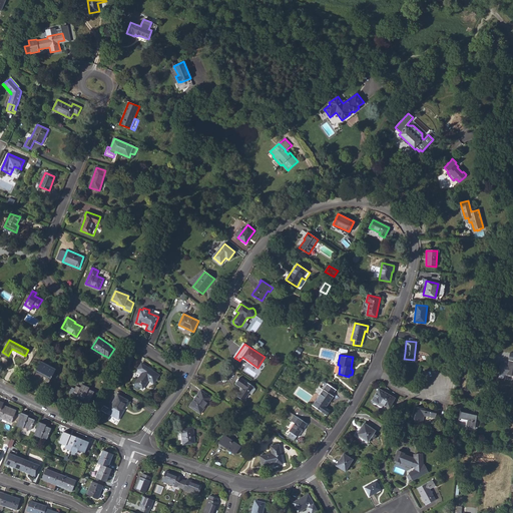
[(36,371),(51,379),(56,369),(41,362),(36,371)]
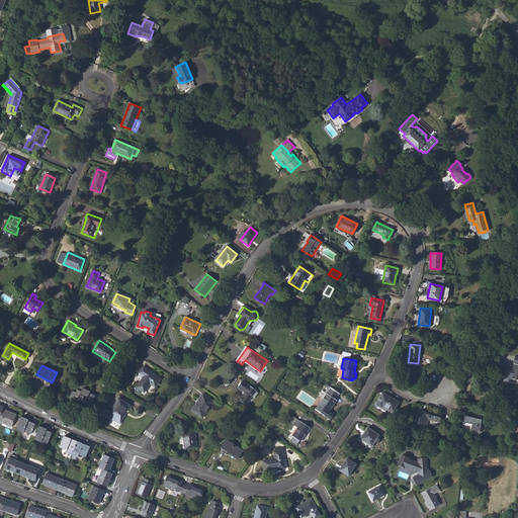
[(149,385),(149,384),(150,382),(151,383),(155,386),(161,378),(144,366),(140,372),(144,375),(137,386),(145,393),(149,385)]
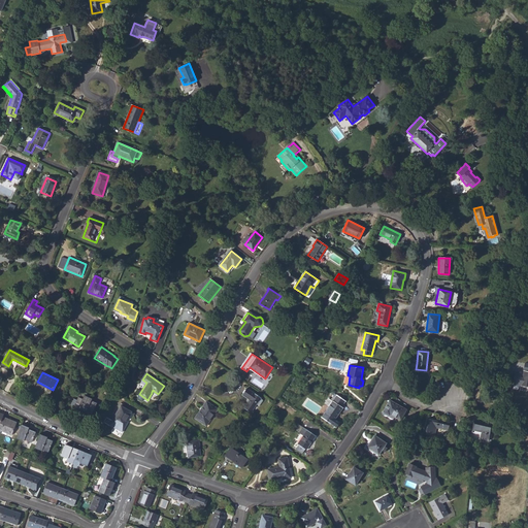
[(243,393),(253,399),(249,404),(248,403),(244,407),(252,413),(257,404),(261,397),(248,388),(243,393)]
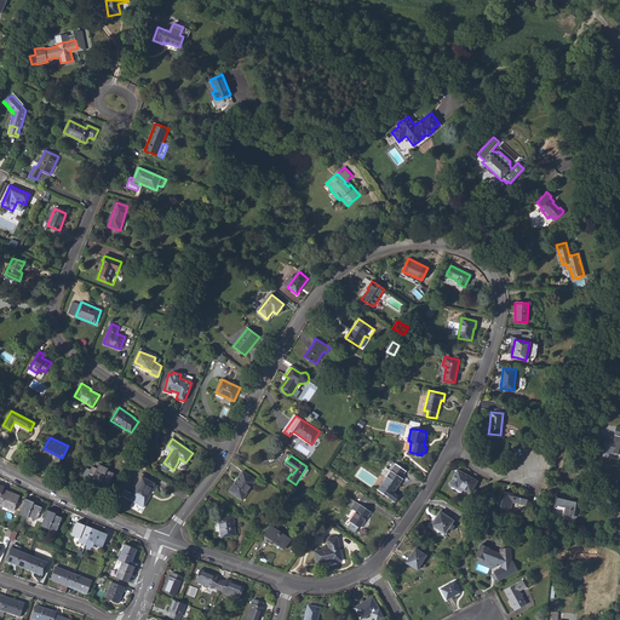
[(286,461),(285,463),(293,469),(291,474),(292,475),(297,469),(286,461)]
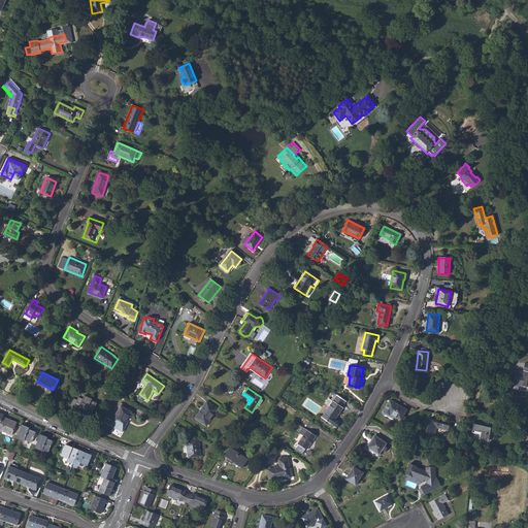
[(74,405),(78,407),(79,405),(81,406),(80,408),(87,411),(86,413),(92,416),(97,403),(92,400),(92,399),(85,395),(83,399),(78,397),(74,405)]
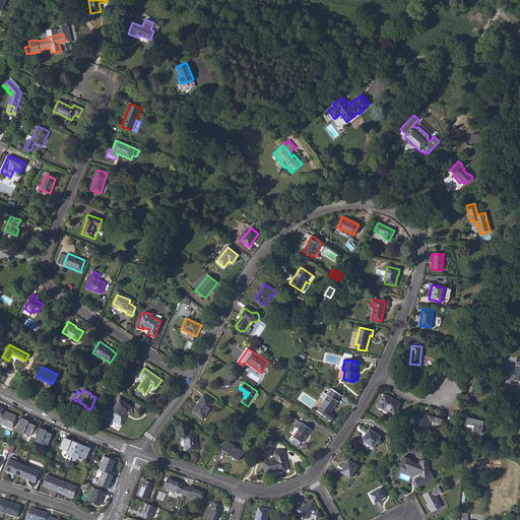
[(324,400),(317,410),(331,420),(335,415),(330,412),(334,406),(335,406),(338,401),(336,400),(340,395),(332,389),(324,400)]
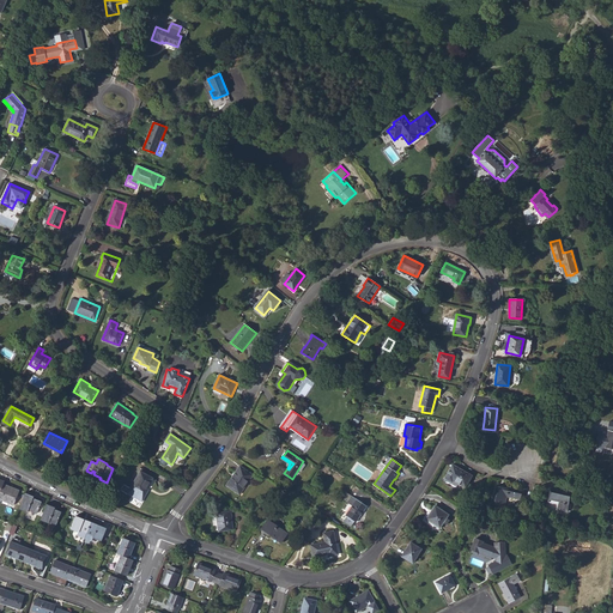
[(451,481),(453,480),(465,487),(472,475),(453,465),(444,478),(451,481)]
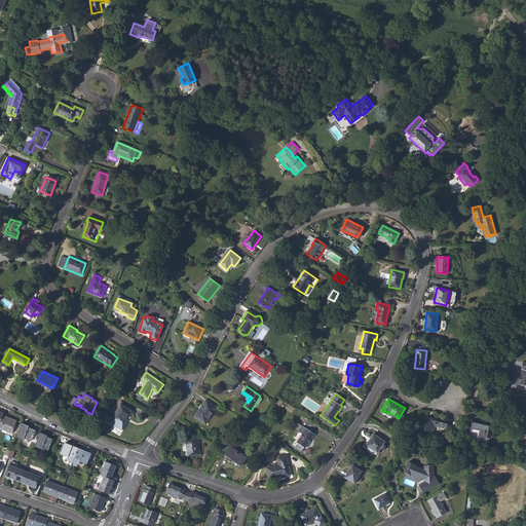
[(203,423),(212,411),(214,412),(218,407),(207,400),(194,416),(203,423)]
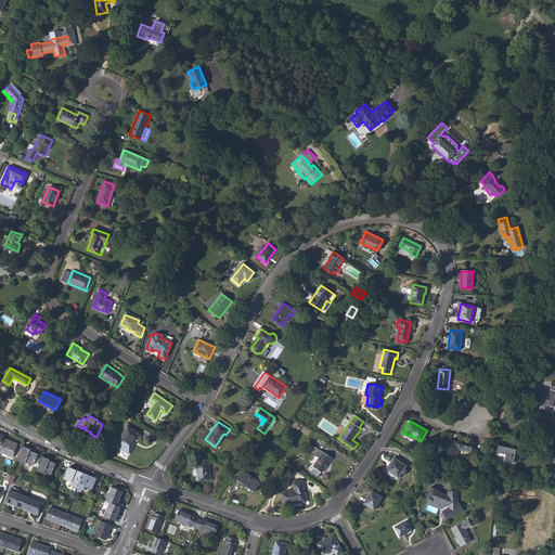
[(118,441),(131,449),(134,443),(132,442),(139,433),(127,426),(118,441)]
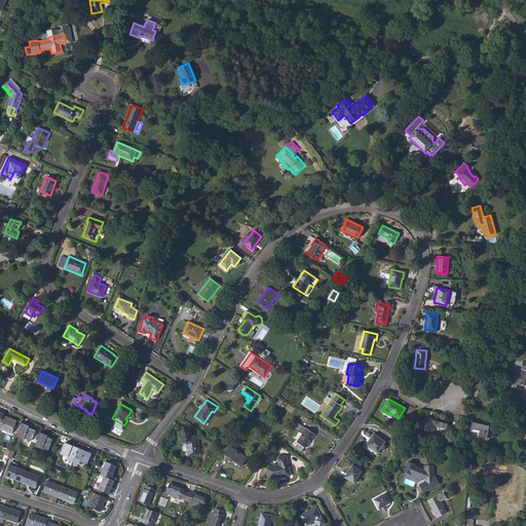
[(203,423),(205,424),(214,412),(212,411),(203,423)]
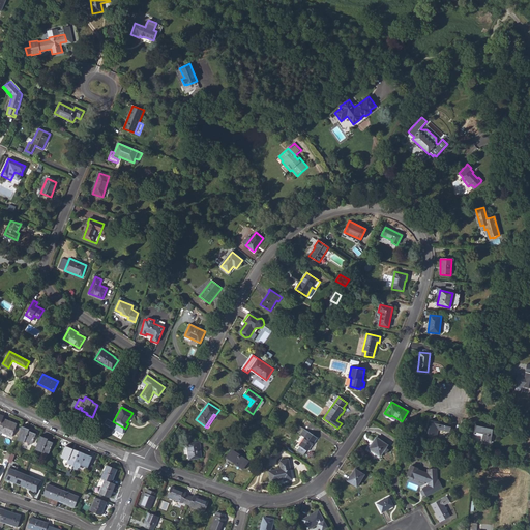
[(0,432),(11,437),(17,423),(12,422),(11,423),(2,419),(0,424),(0,432)]
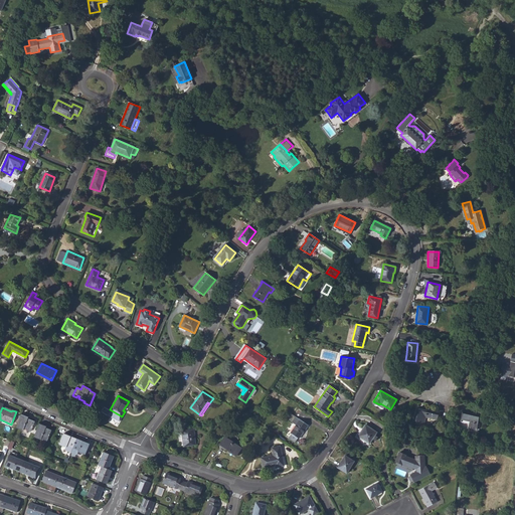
[(423,425),(425,417),(437,419),(439,413),(417,408),(413,422),(423,425)]
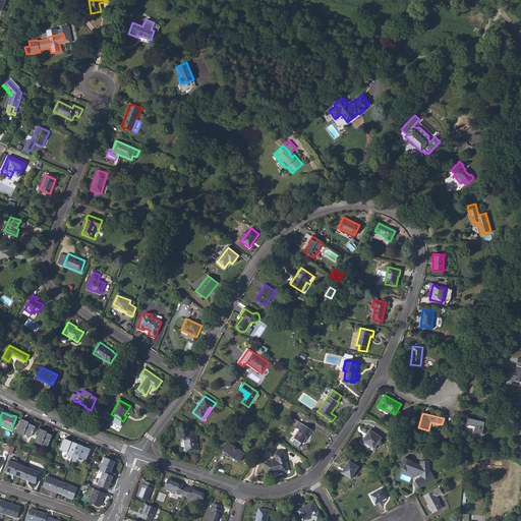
[(474,428),(473,432),(482,435),(485,421),(468,416),(465,426),(474,428)]
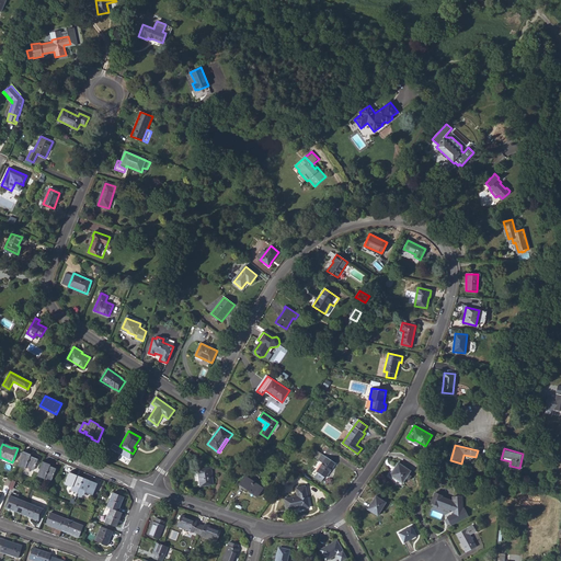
[(25,469),(25,467),(34,470),(38,459),(31,456),(31,455),(23,451),(18,466),(25,469)]
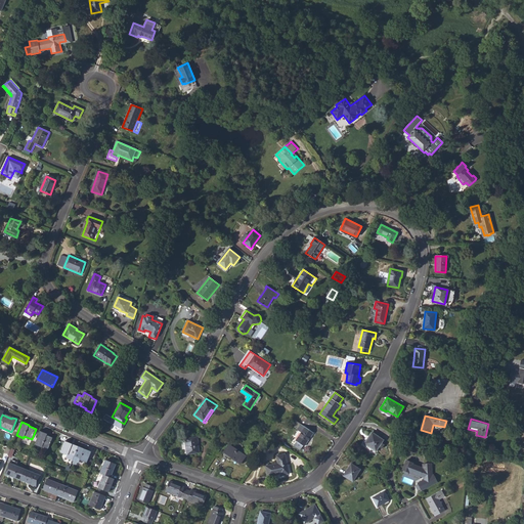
[(294,446),(300,450),(303,445),(304,446),(313,433),(301,424),(297,430),(301,433),(296,440),(297,441),(294,446)]
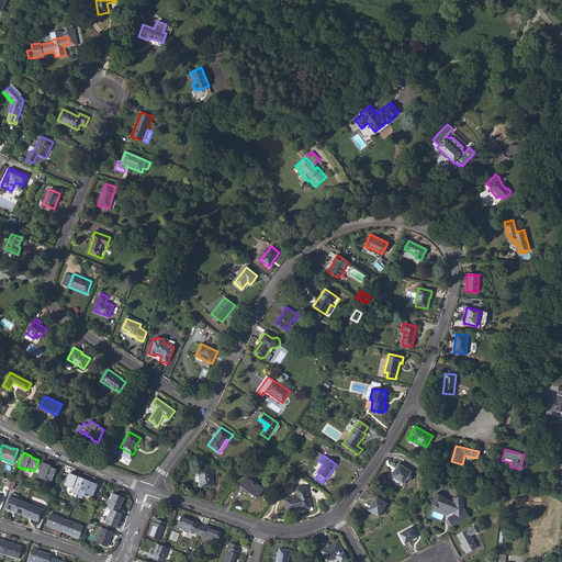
[(197,462),(200,487),(214,485),(212,469),(206,469),(205,461),(197,462)]
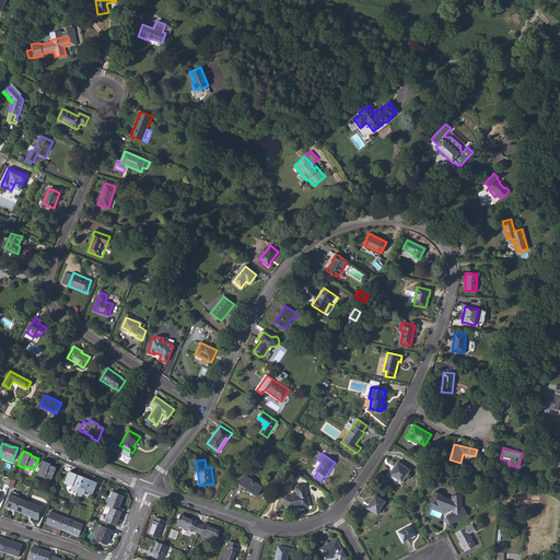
[(51,480),(56,467),(50,465),(50,464),(43,461),(37,475),(51,480)]
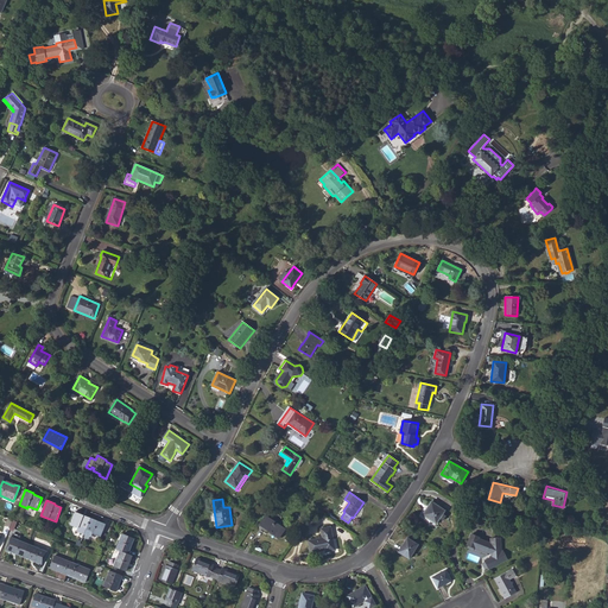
[(442,513),(445,510),(431,501),(428,506),(429,507),(423,514),(436,524),(439,518),(442,520),(445,515),(442,513)]
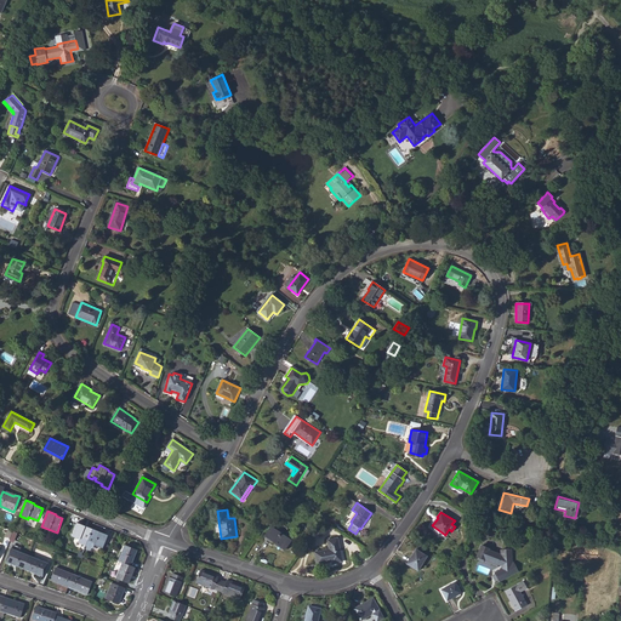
[(92,529),(77,523),(72,535),(79,539),(78,542),(86,545),(92,529)]
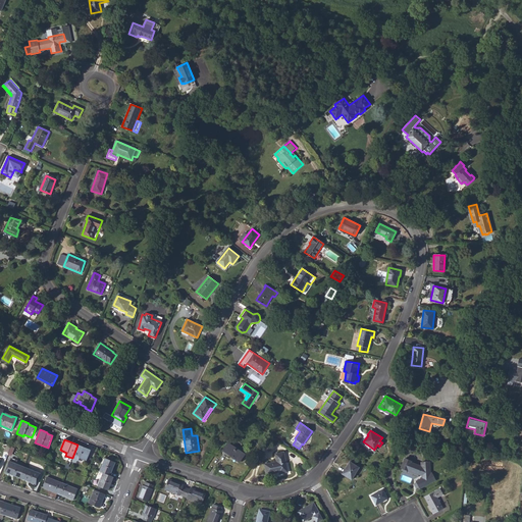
[(240,462),(246,454),(228,441),(223,451),(240,462)]
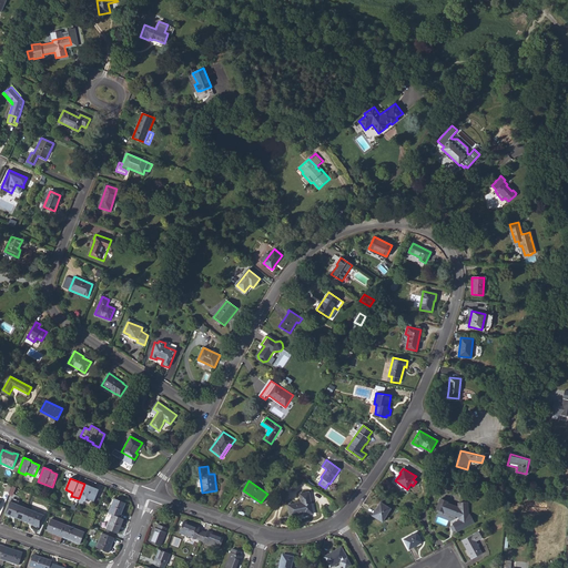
[(13,494),(17,486),(8,484),(4,492),(13,494)]
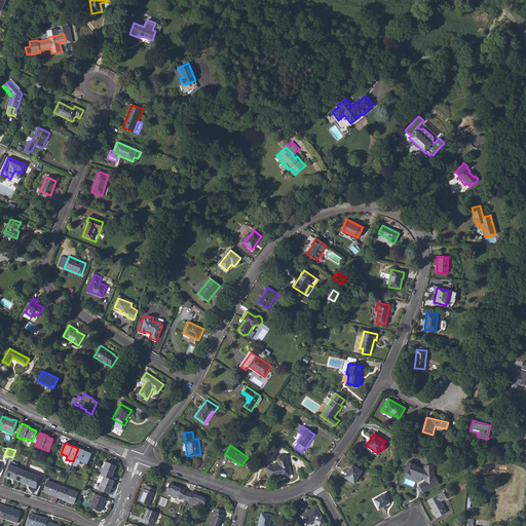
[(79,464),(80,461),(86,464),(91,453),(78,448),(73,461),(79,464)]
